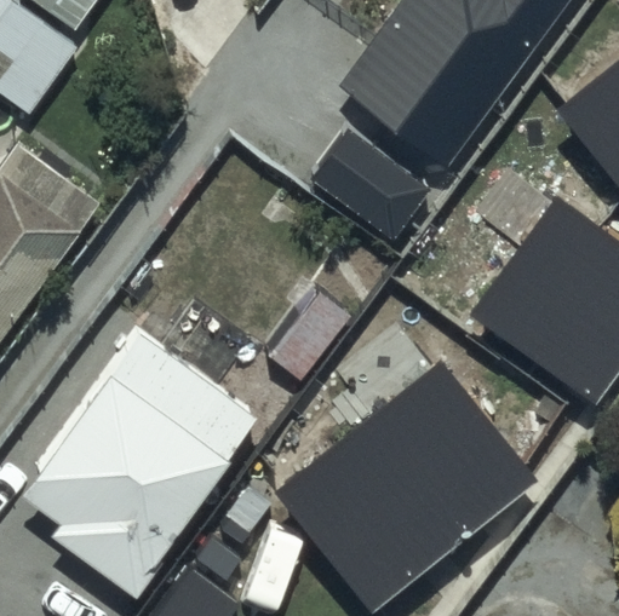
[(0,0),(0,92),(24,111),(74,46),(15,0),(35,0),(68,24),(86,0),(0,0)]
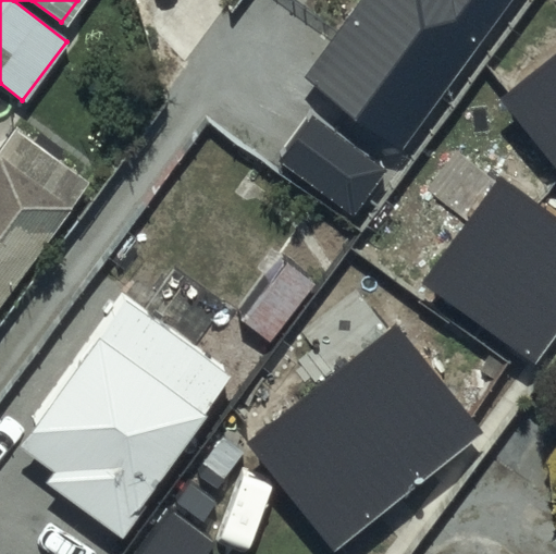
[(509,0),(362,0),(309,77),(407,146),(509,0)]
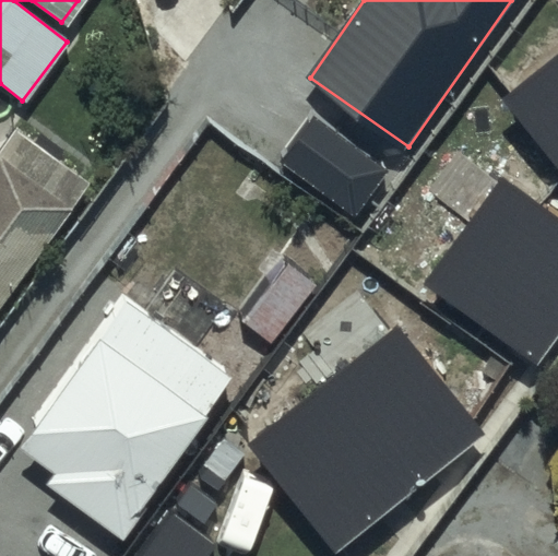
[(557,54),(505,96),(557,164),(557,54)]
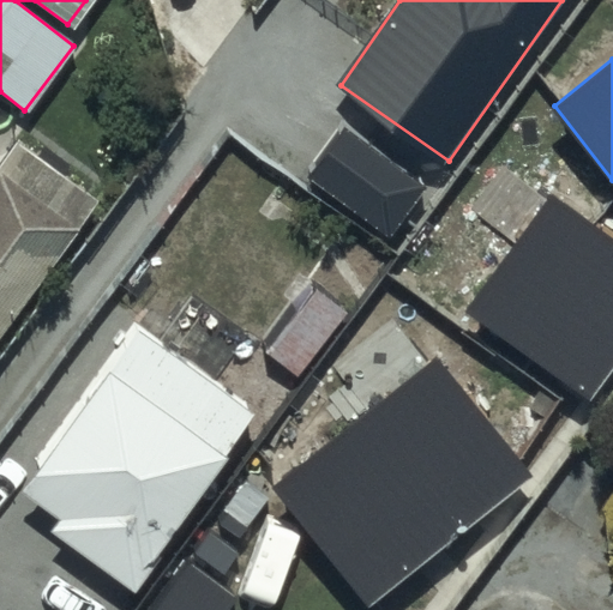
[(342,119),(296,176),(382,240),(425,182),(342,119)]
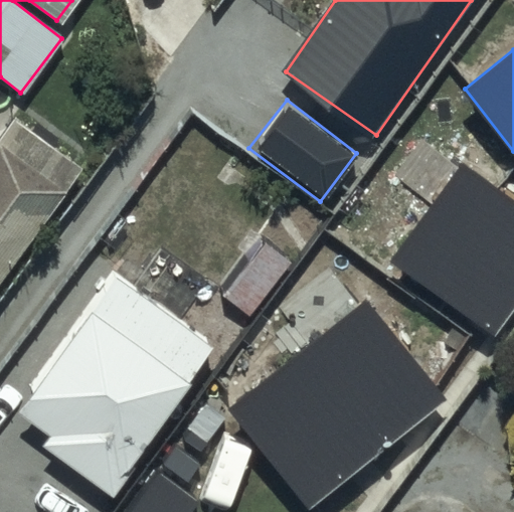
[(0,271),(64,185),(0,137),(0,271)]
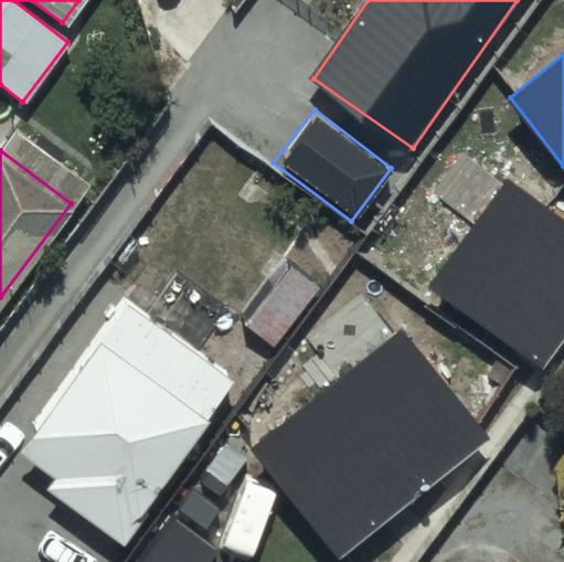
[(563,220),(504,179),(428,286),(545,368),(563,341),(563,220)]
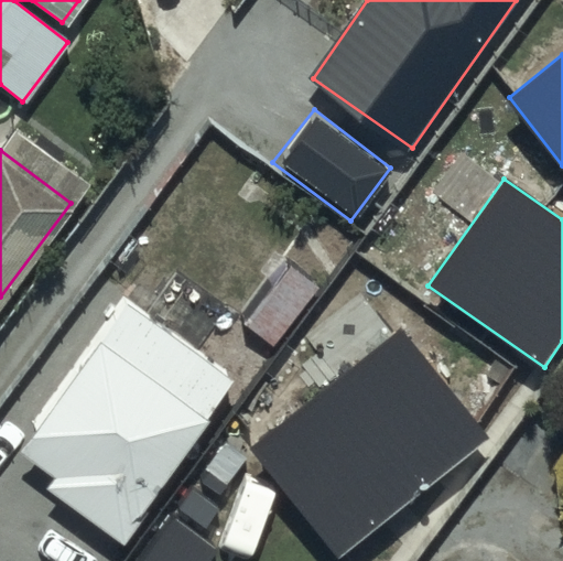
[(288,260),(241,320),(270,342),(317,283),(288,260)]
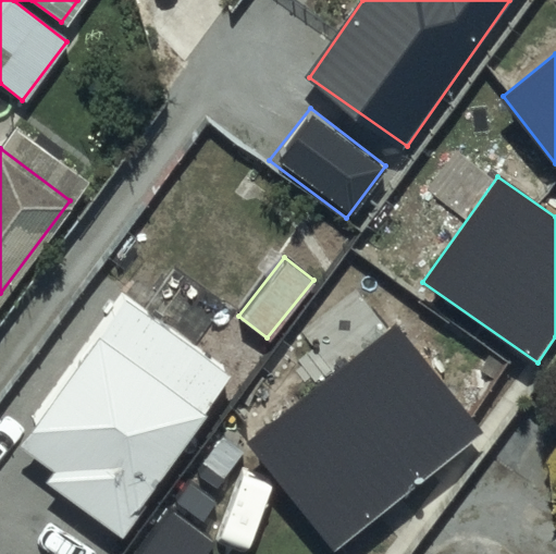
[(121,294),(14,439),(51,465),(42,477),(118,530),(143,496),(137,492),(226,369),(121,294)]
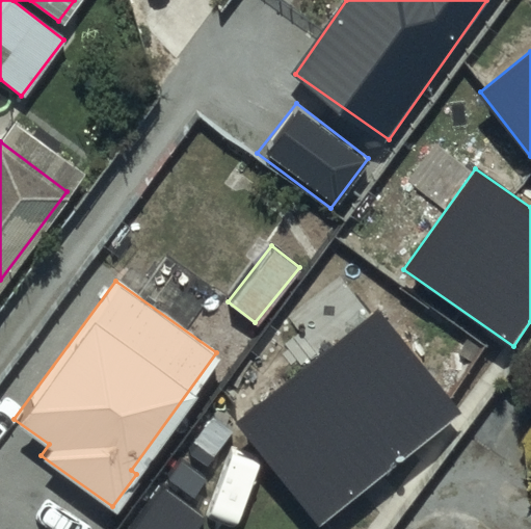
[(462,414),(378,310),(240,421),(324,525),(462,414)]
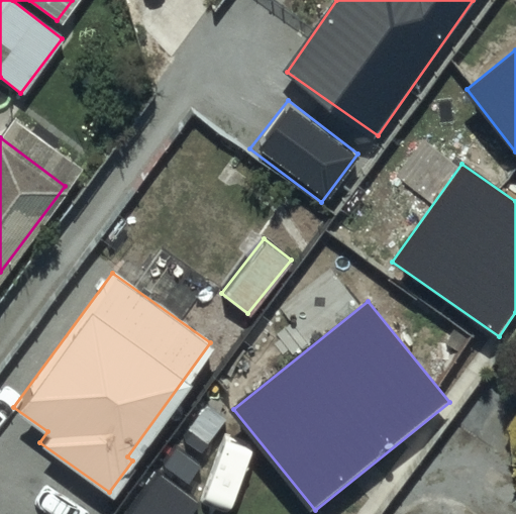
[(195,513),(200,507),(160,478),(133,513),(195,513)]
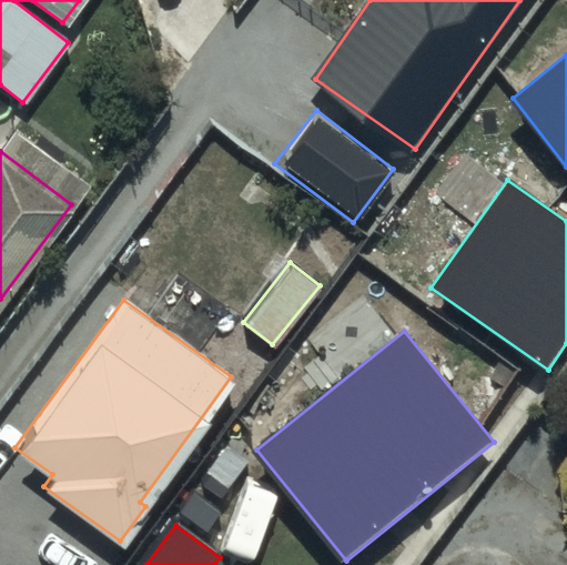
All buildings are outlined.
